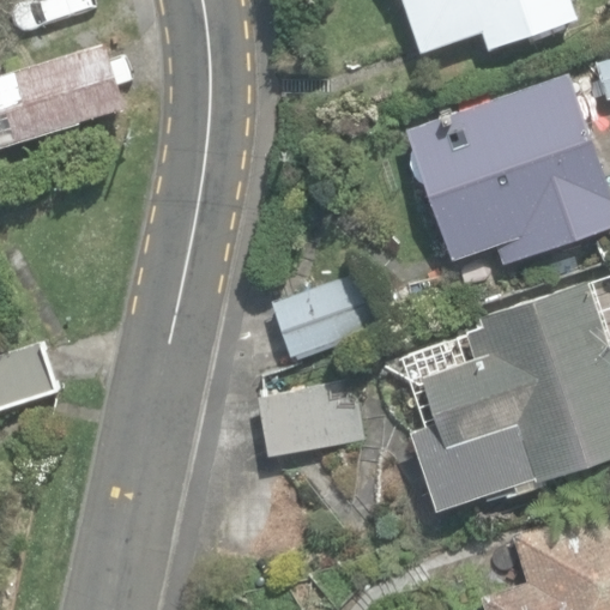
[(400,0),(421,54),(482,32),(488,52),(578,19),(571,0),(400,0)]
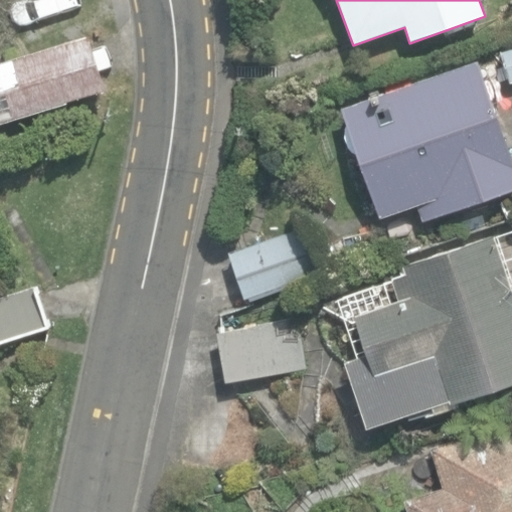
[(0,123),(106,92),(90,36),(0,62),(0,123)]
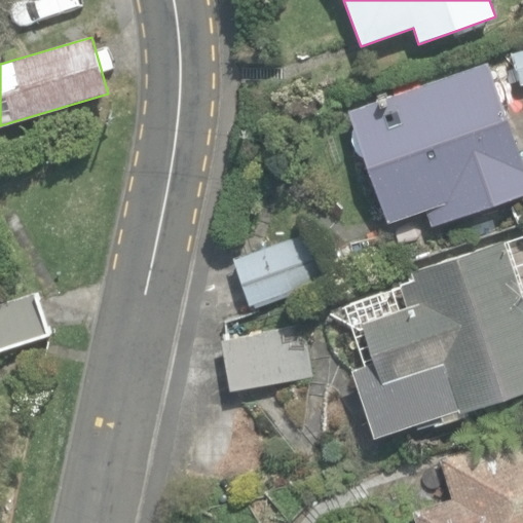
[(522,48),(511,52),(518,84),(522,82),(522,48)]
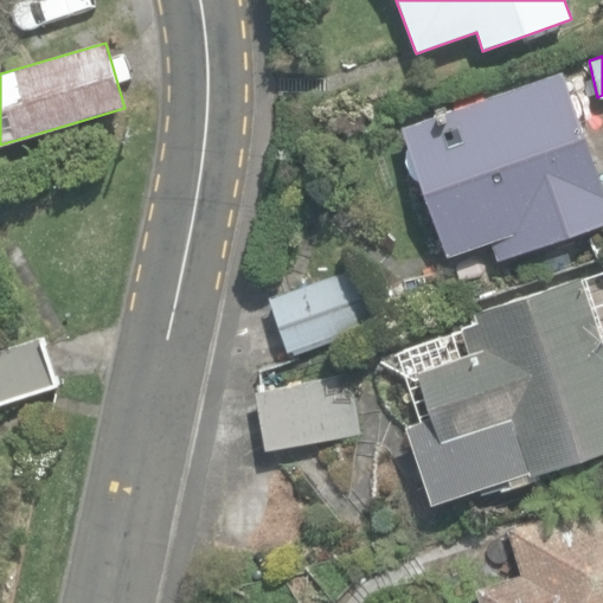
[(488,242),(495,263),(602,224),(602,186),(562,71),(399,130),(446,257),(488,242)]
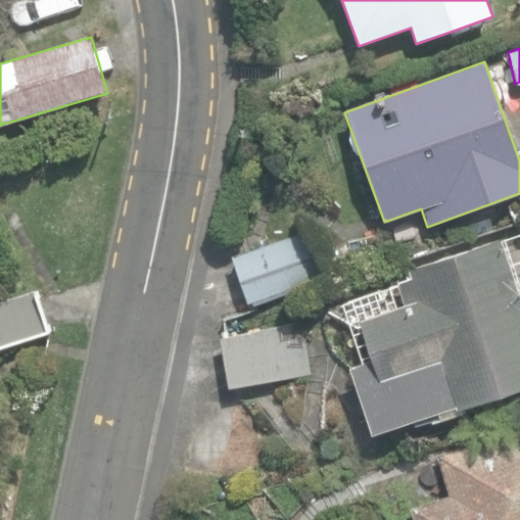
[(351,369),(373,434),(425,417),(429,427),(464,416),(462,409),(519,389),(519,234),(411,272),(413,279),(342,302),(364,365),(351,369)]
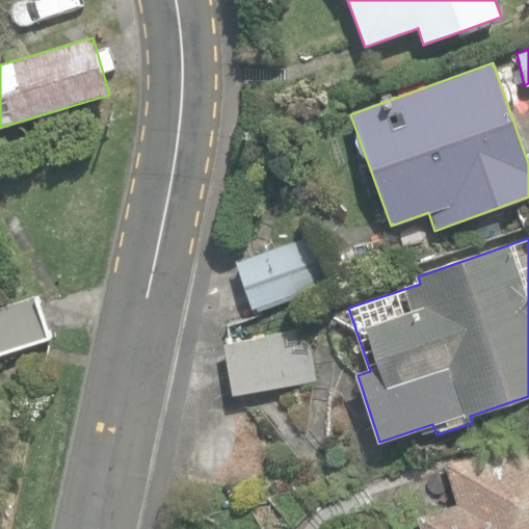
[(237,263),(252,312),(329,288),(315,239),(237,263)]
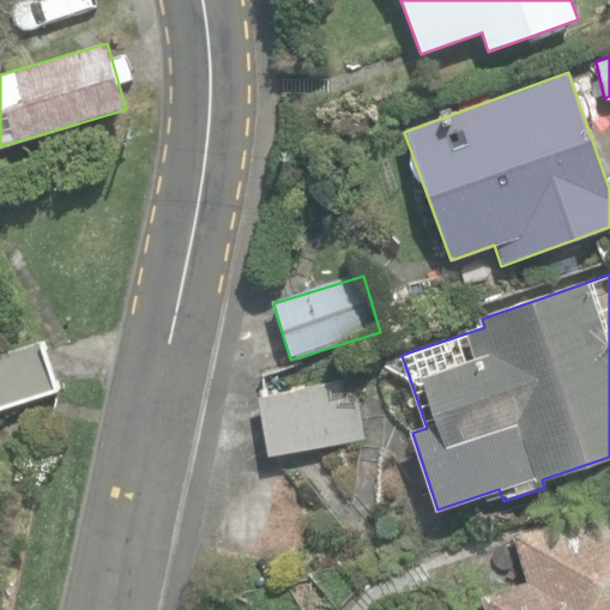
[(0,415),(61,396),(43,338),(0,351),(0,415)]
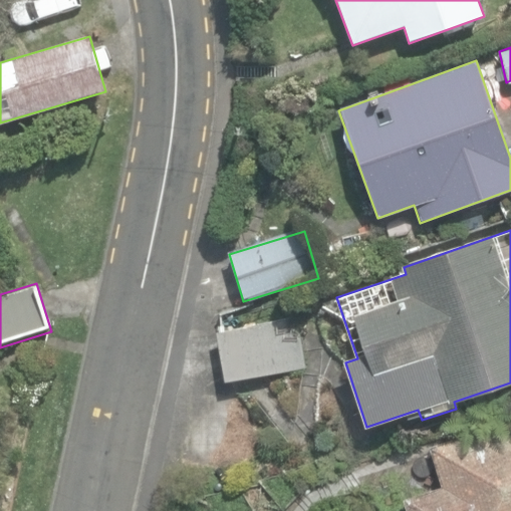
[(213,335),(223,384),(301,367),(291,319),(213,335)]
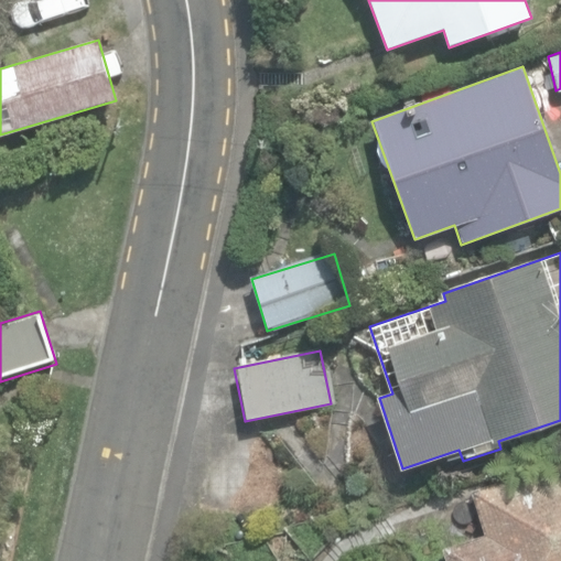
[(440,546),(445,560),(560,560),(560,460),(468,491),(482,532),(440,546)]
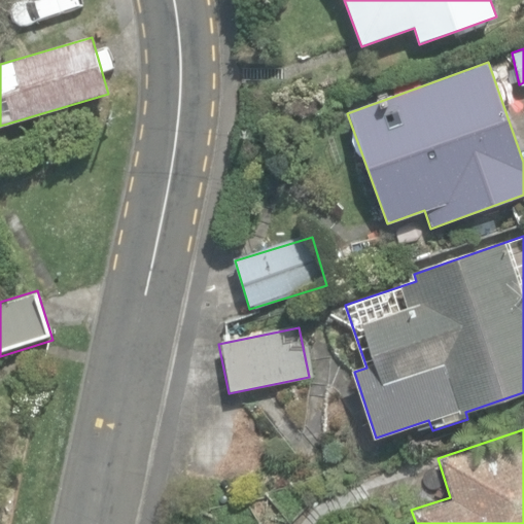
All buildings are outlined.
